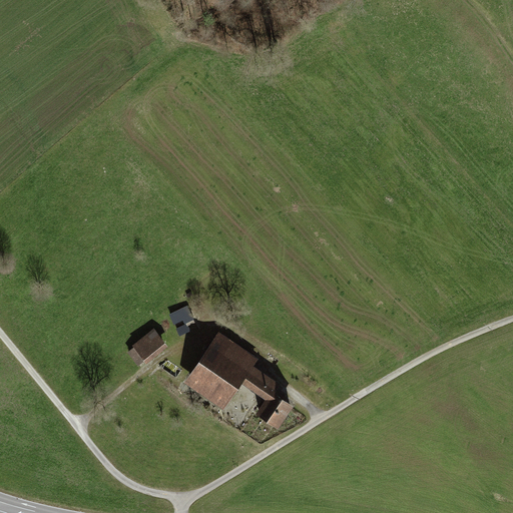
[(187,307),(170,315),(174,323),(183,318),(185,322),(192,318),(187,307)]
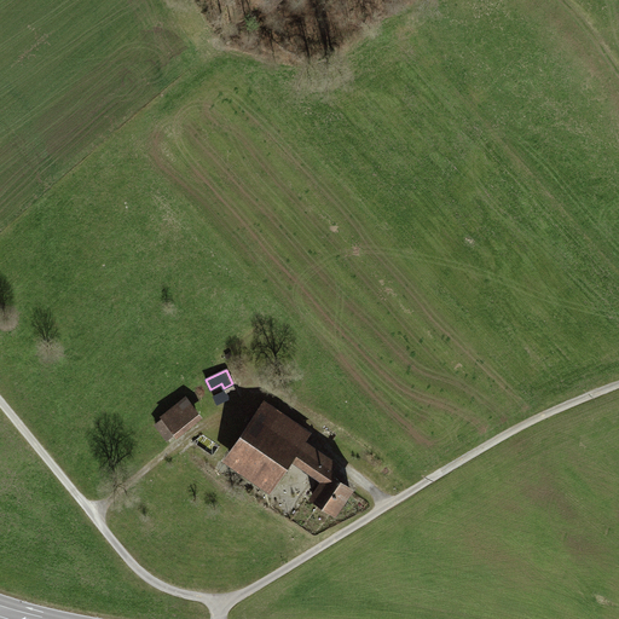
[(218,403),(229,398),(226,391),(214,397),(218,403)]
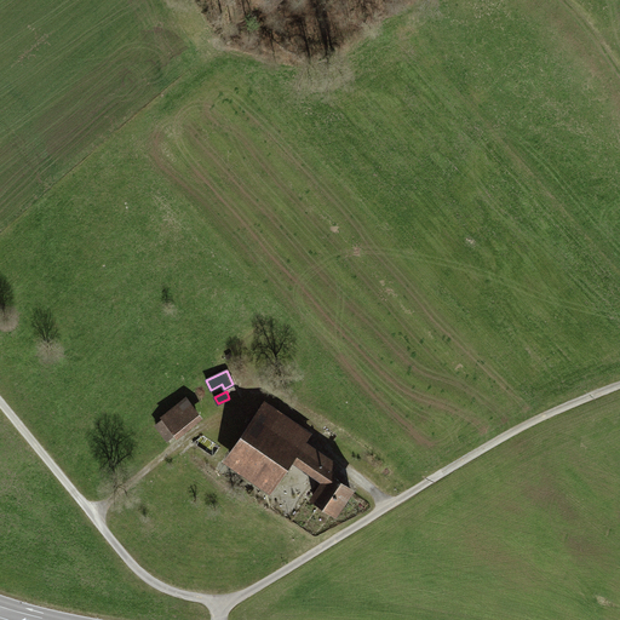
[(187,401),(166,418),(177,432),(199,415),(187,401)]
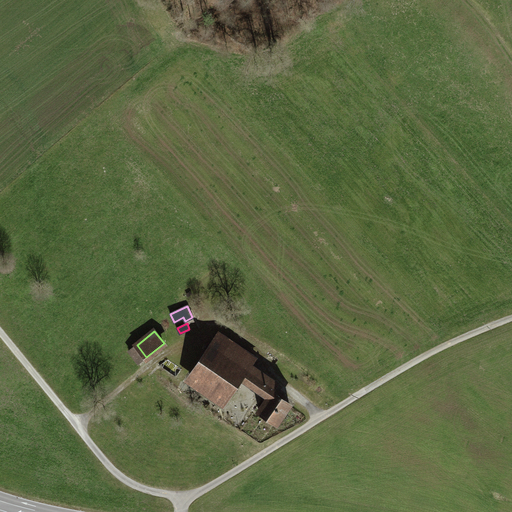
[(219,332),(211,345),(246,369),(249,365),(255,357),(219,332)]
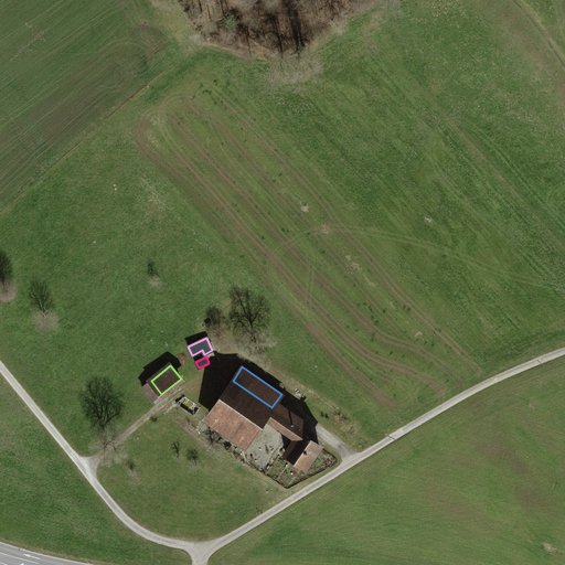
[(272,407),(233,381),(210,415),(248,441),(266,416),(297,437),(286,454),(306,468),(320,447),(300,434),(307,425),(275,403),(272,407)]
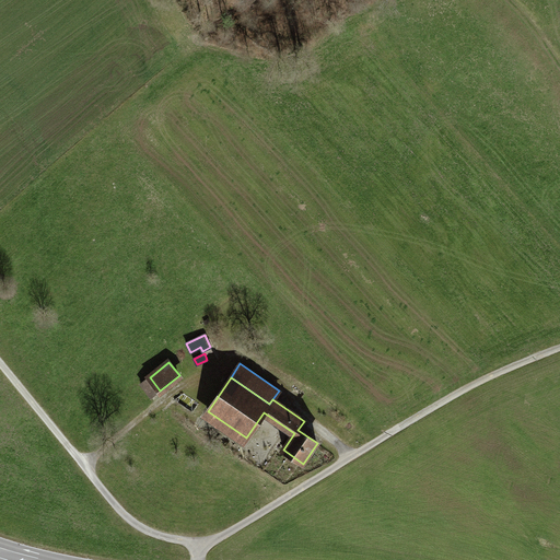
All buildings are outlined.
